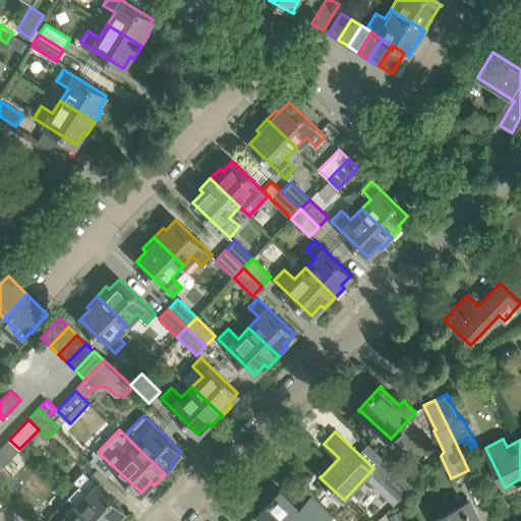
[(0,467),(1,468),(19,449),(9,440),(0,449),(0,467)]
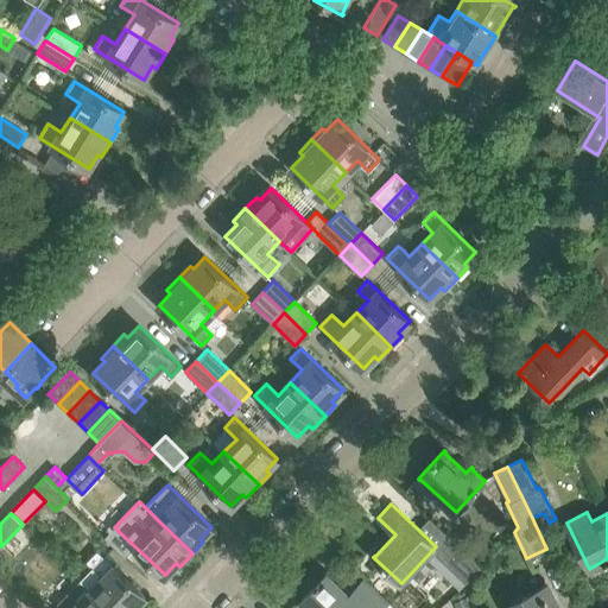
[(450,538),(436,553),(442,559),(467,583),(481,568),(450,538)]
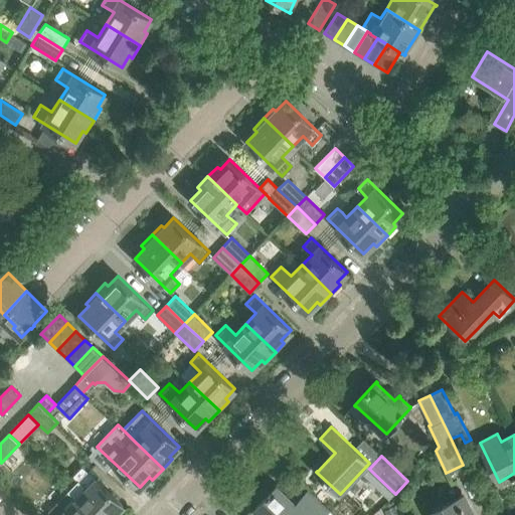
[(113,514),(123,505),(82,466),(72,476),(77,480),(68,490),(95,514),(113,514)]
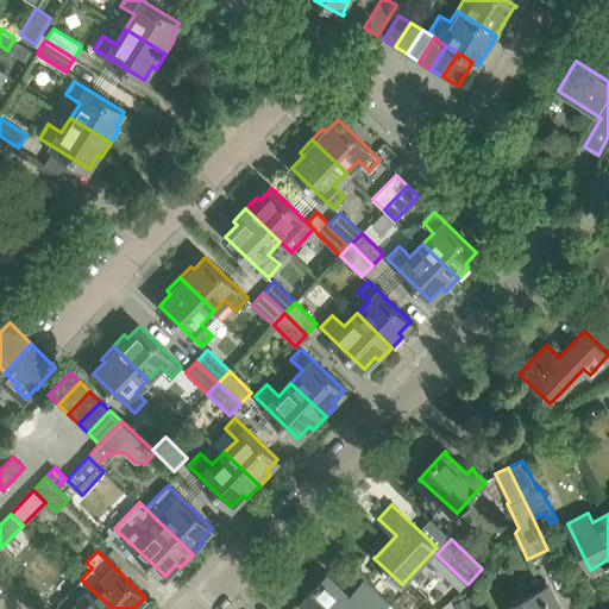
[(395,608),(365,579),(350,596),(327,573),(301,602),(308,608),(395,608)]
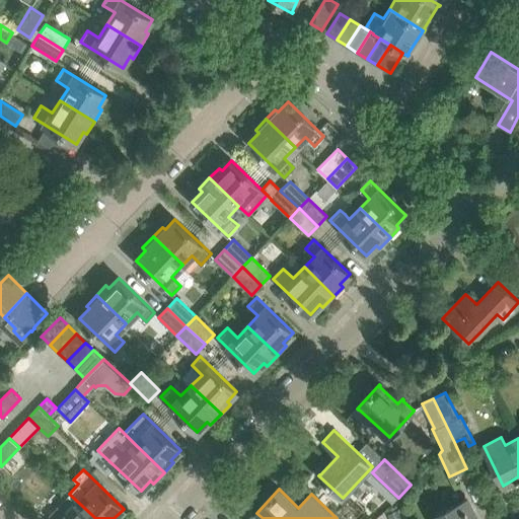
[(95,518),(69,494),(49,515),(52,518),(95,518)]
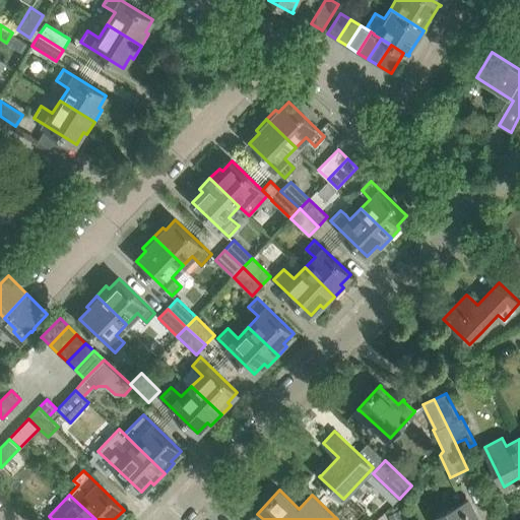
[(478,519),(467,498),(433,516),(435,519),(478,519)]
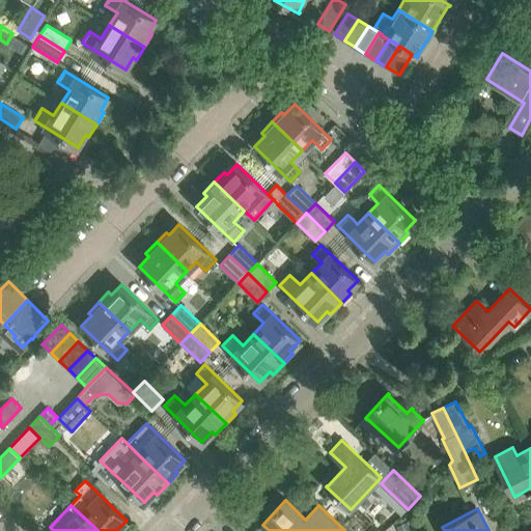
[(397,525),(399,530),(416,530),(410,519),(397,525)]
